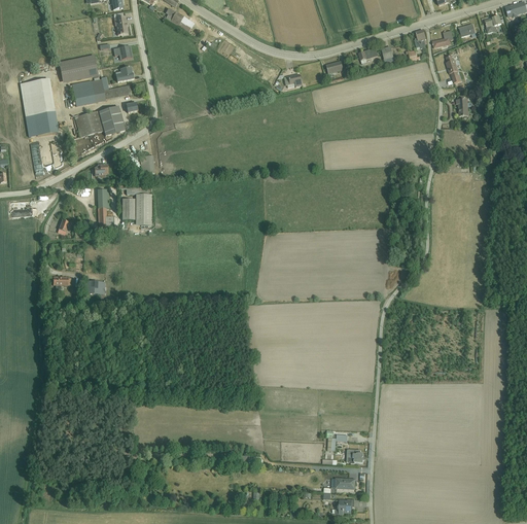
[(110,0),(111,4),(112,4),(113,9),(123,7),(121,3),(123,3),(121,0),(110,0)]
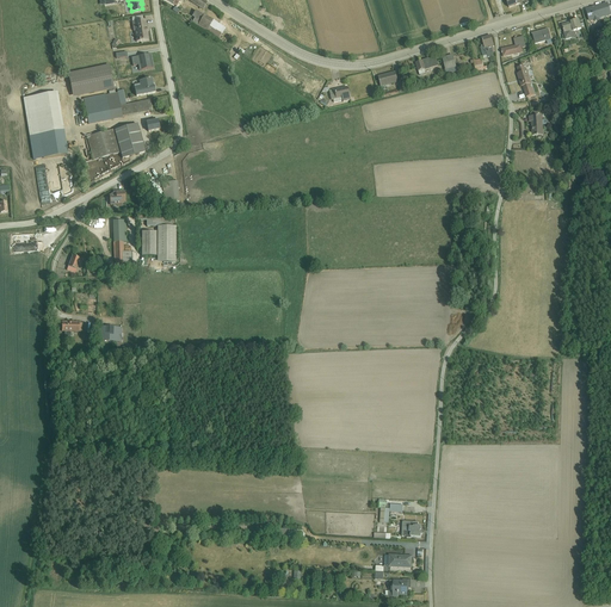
[(608,1),(586,8),(590,19),(593,18),(593,19),(599,17),(599,16),(610,13),(608,1)]
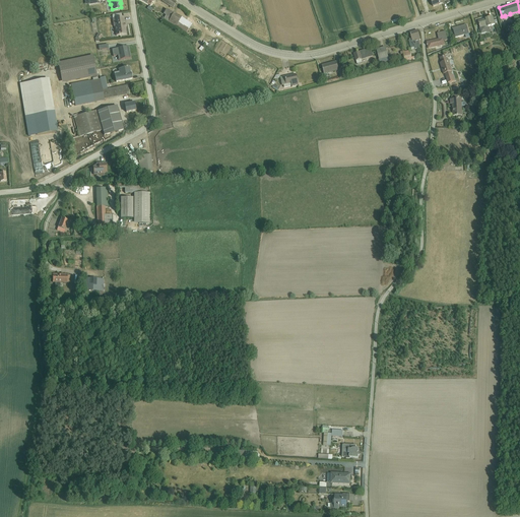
[(169,20),(174,11),(166,7),(164,12),(166,13),(163,17),(169,20)]
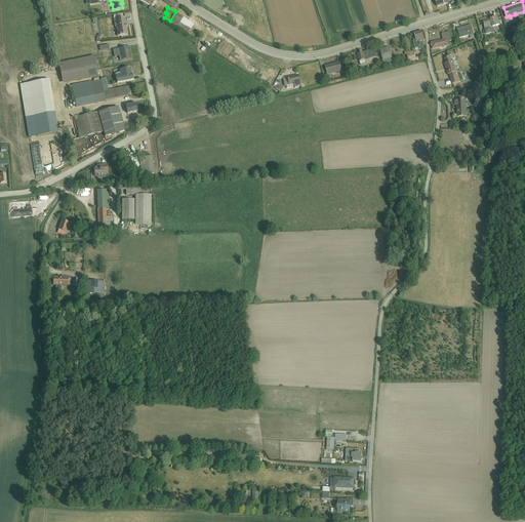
[(175,11),(170,21),(188,31),(190,28),(191,28),(194,23),(183,16),(184,15),(175,11)]
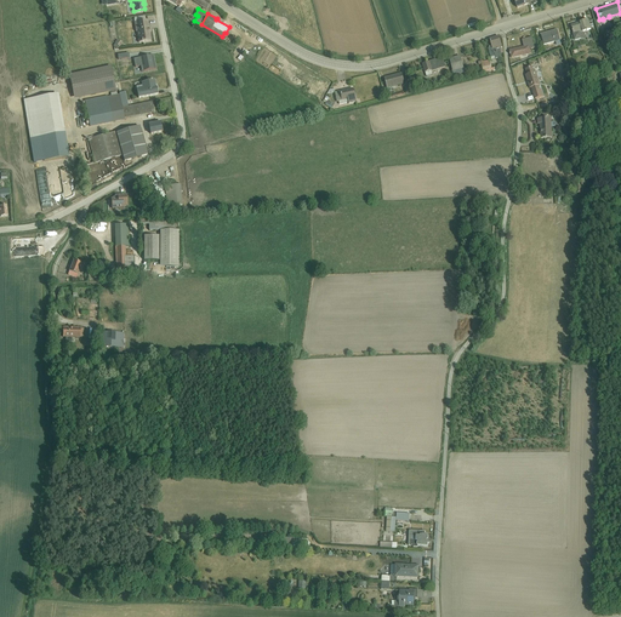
[(148,18),(134,21),(135,29),(137,29),(138,40),(151,39),(148,18)]
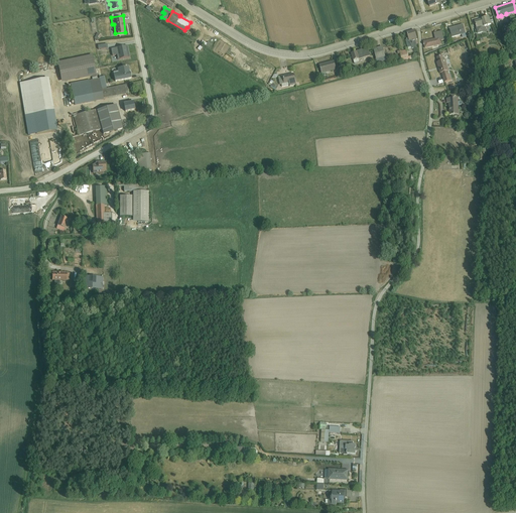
[(482,17),(475,19),(477,26),(476,26),(478,32),(483,30),(485,28),(485,25),(491,23),(489,15),(482,17)]
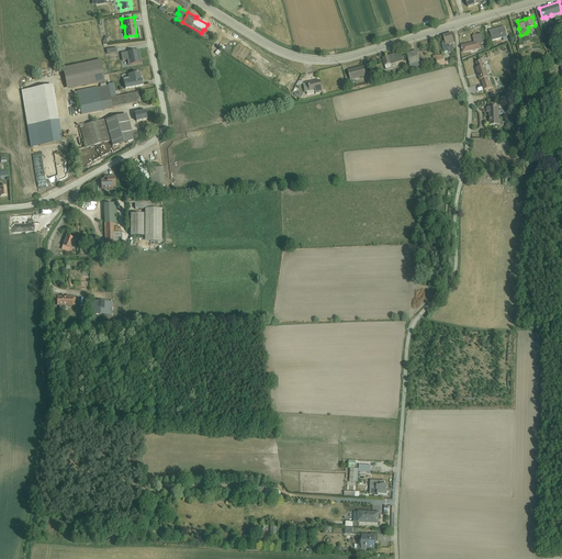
[(503,36),(507,35),(504,25),(490,30),(493,40),(503,36)]
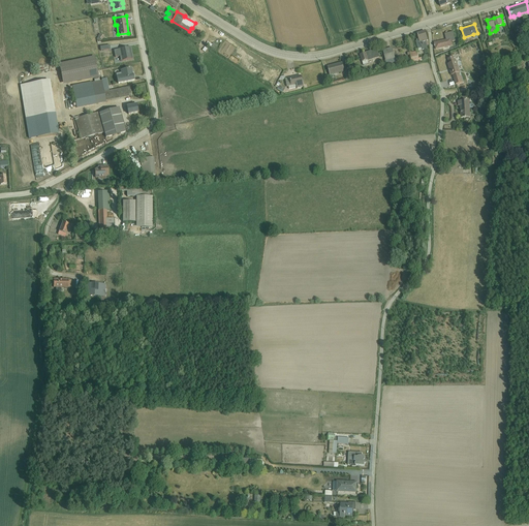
[(416,38),(416,39),(416,41),(419,51),(423,50),(422,48),(427,47),(427,43),(429,43),(428,39),(425,29),(417,32),(418,36),(417,37),(416,38)]
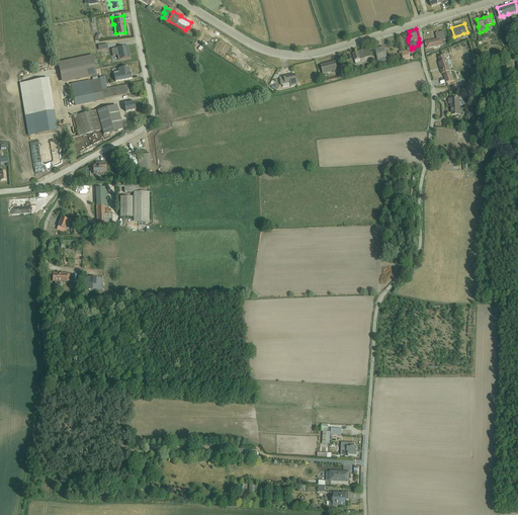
[(426,43),(425,43),(425,44),(426,44),(427,47),(443,43),(441,36),(425,40),(426,43)]
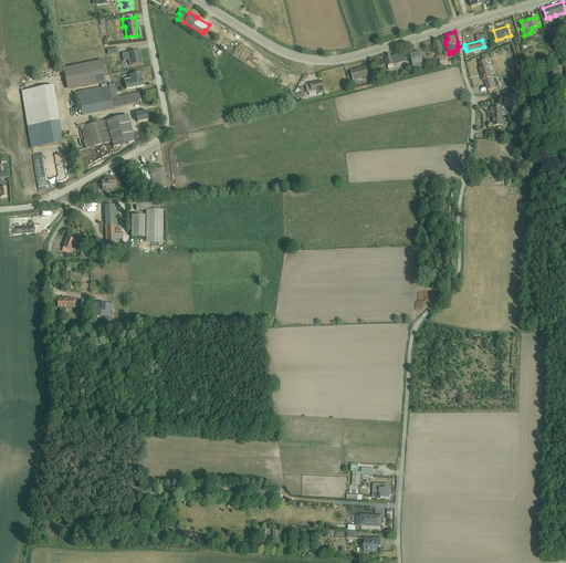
[(133,53),(132,53),(133,62),(134,61),(134,62),(142,60),(139,49),(134,50),(133,51),(133,53)]
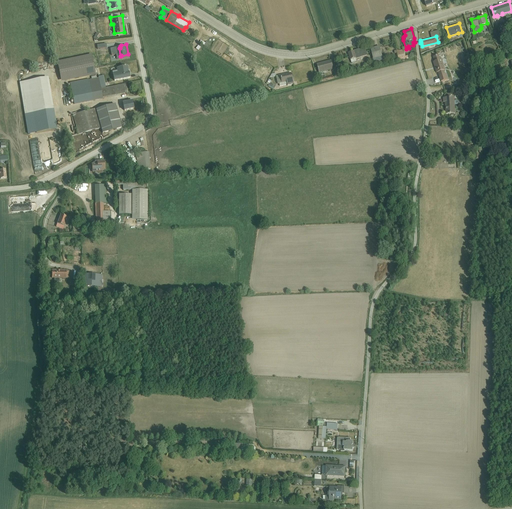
[(379,44),(370,47),(373,57),(374,61),(383,58),(382,55),(383,55),(379,44)]
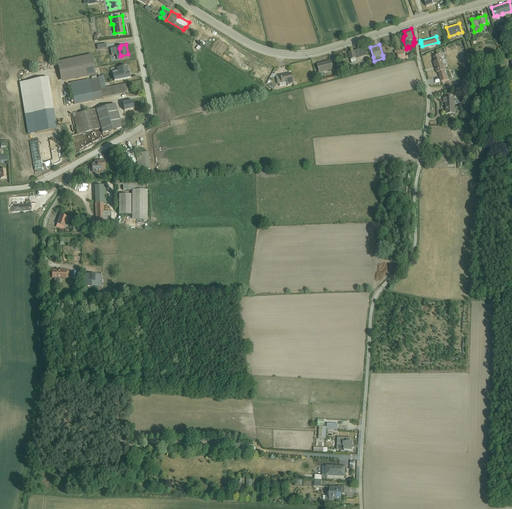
[(365,46),(348,51),(350,58),(351,58),(352,62),(357,60),(356,57),(367,54),(365,46)]
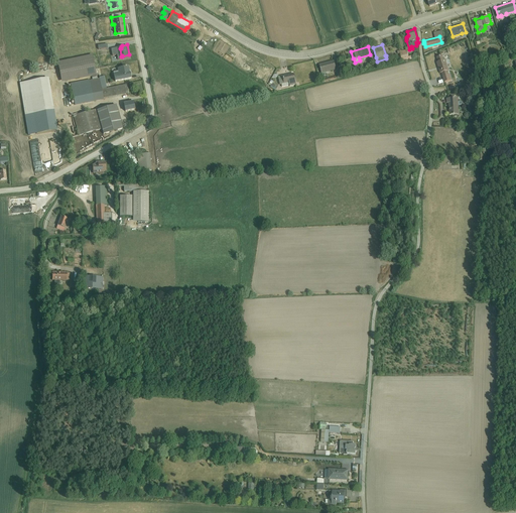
[(402,47),(399,48),(402,59),(409,57),(409,58),(412,57),(411,54),(409,54),(408,52),(407,52),(406,48),(402,49),(402,47)]
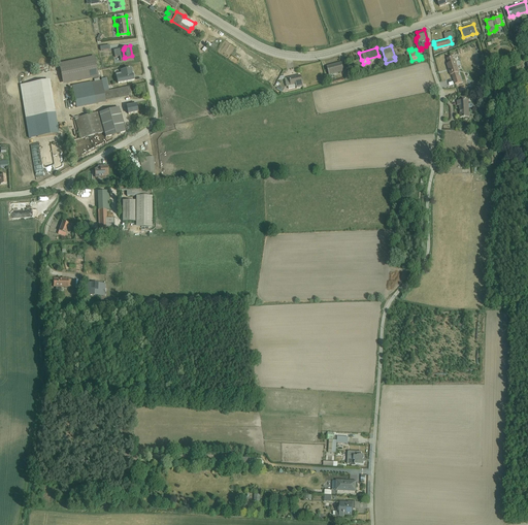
[(94,54),(59,61),(63,81),(98,74),(94,54)]
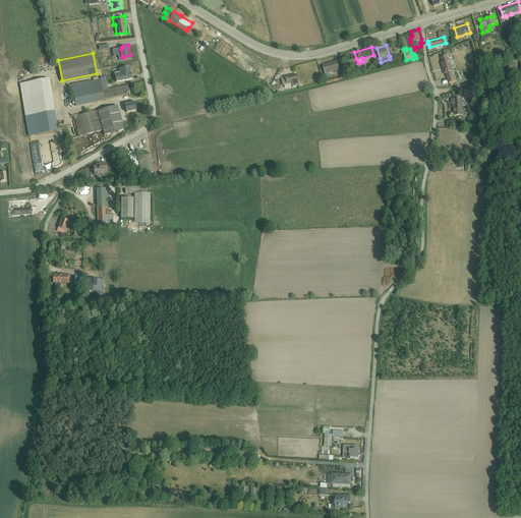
[(447,54),(441,56),(443,61),(441,61),(445,72),(446,72),(449,81),(456,79),(454,73),(453,73),(452,70),(454,69),(450,58),(449,59),(447,54)]
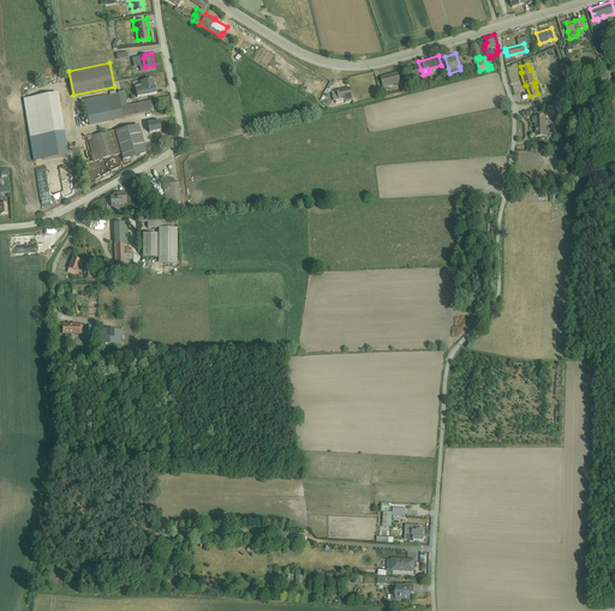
[(398,71),(381,76),(383,87),(400,82),(402,88),(408,87),(406,79),(401,81),(398,71)]
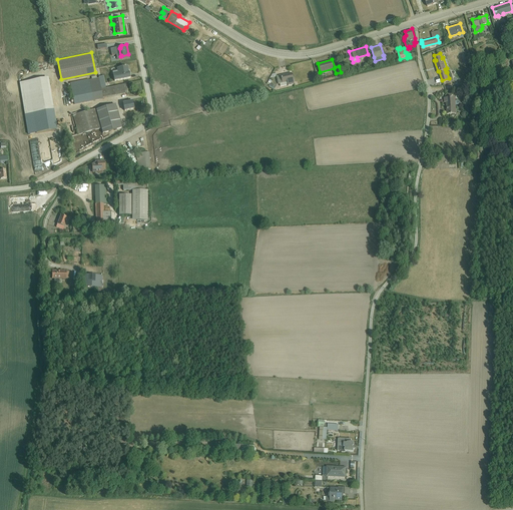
[(117,69),(112,70),(114,79),(130,76),(129,71),(128,71),(128,68),(129,68),(128,65),(127,65),(127,64),(116,66),(117,69)]
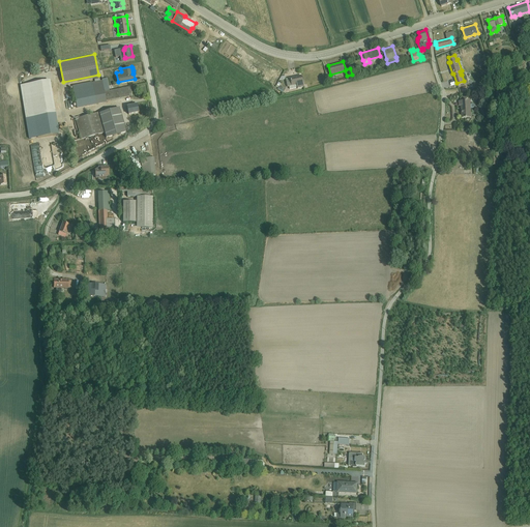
[(301,74),(285,78),(287,85),(289,85),(296,83),(297,86),(297,87),(303,86),(301,74)]
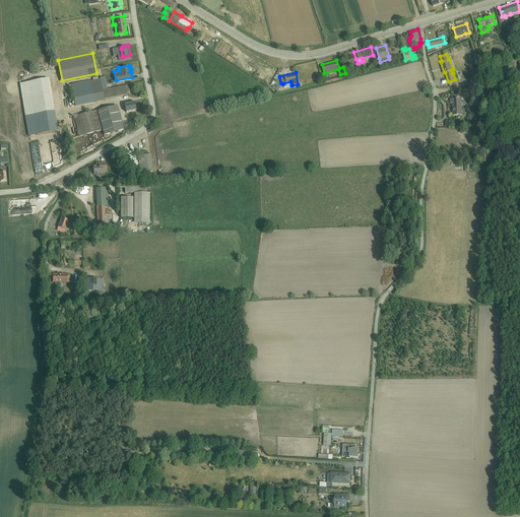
[(90,78),(70,82),(71,87),(72,88),(75,104),(105,99),(104,97),(129,92),(128,83),(103,88),(101,77),(98,77),(98,75),(92,76),(92,78),(90,79),(90,78)]
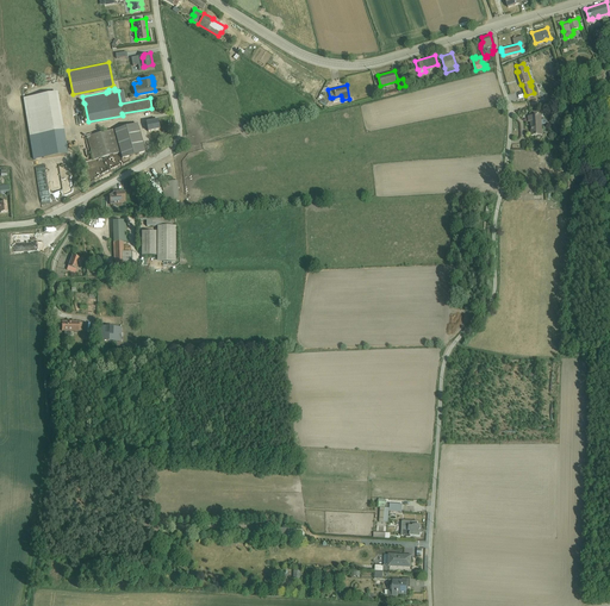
[(57,89),(24,95),(33,158),(68,152),(60,101),(61,101),(58,89),(57,89)]
